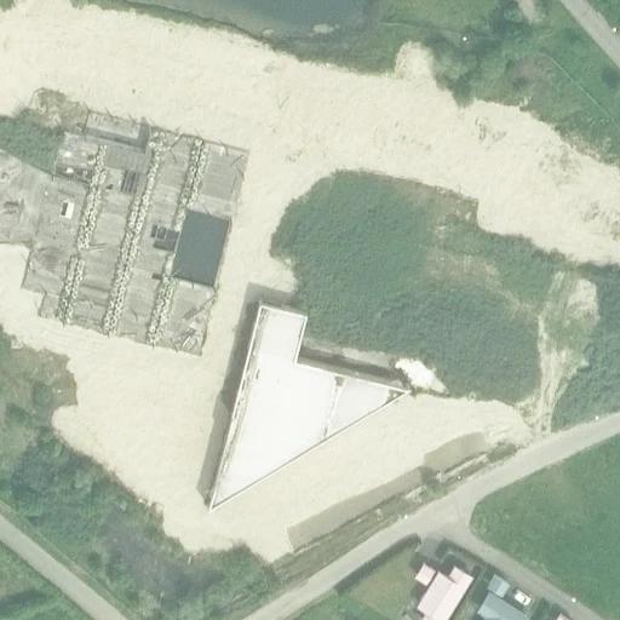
[(0,147),(0,245),(32,246),(21,291),(44,296),(38,319),(199,359),(216,288),(171,277),(187,212),(233,223),(250,153),(89,113),(84,136),(61,130),(50,174),(0,147)]
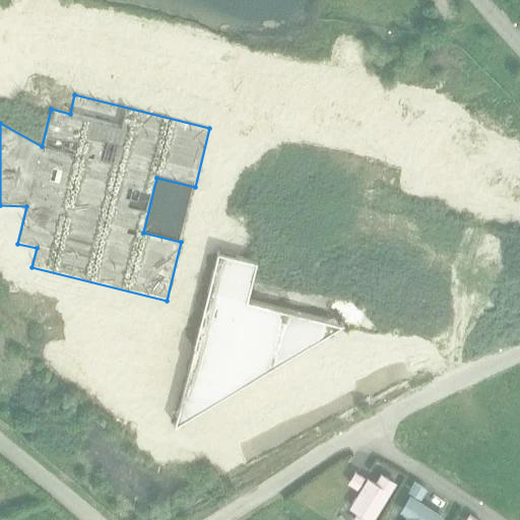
[(216,251),(178,404),(199,409),(318,338),(323,318),(337,322),(336,323),(361,329),(370,291),(475,348),(519,329),(519,251),(504,232),(385,232),(394,194),(375,190),(380,171),(245,137),(231,196),(268,205),(254,260),(216,251)]
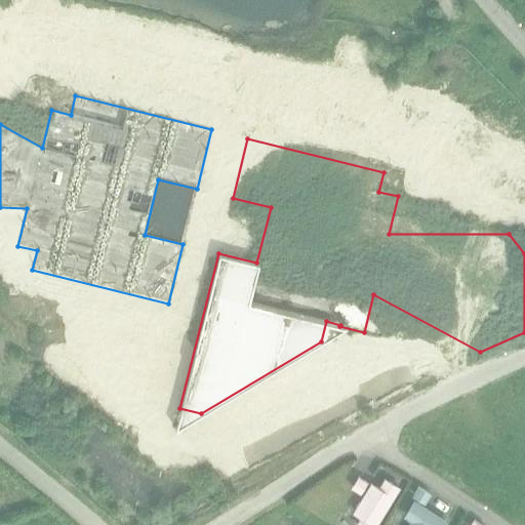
[(378,488),(370,484),(354,511),(362,516),(356,524),(357,524),(373,524),(397,487),(385,479),(378,488)]
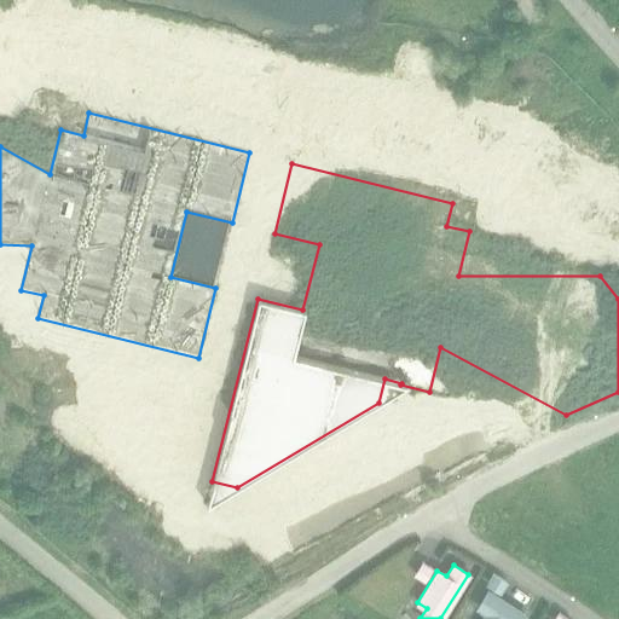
[(485,618),(522,618),(525,615),(489,593),(479,607),(489,613),(485,618)]
